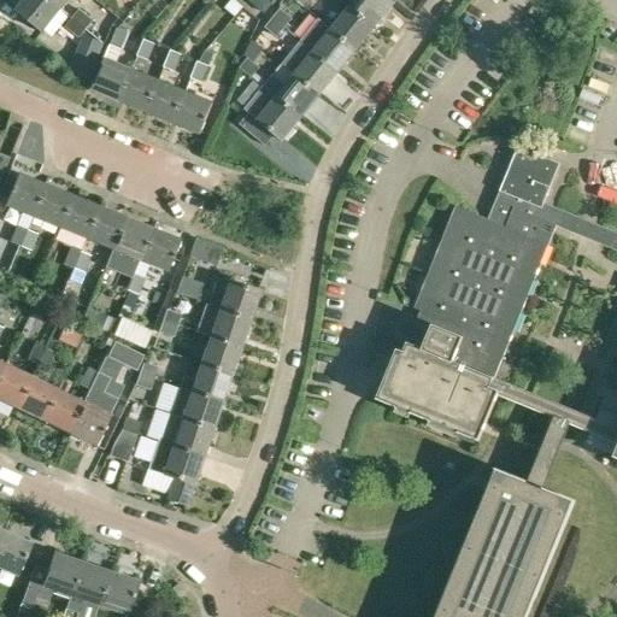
[(24,0),(16,11),(42,33),(62,10),(50,0),(24,0)]
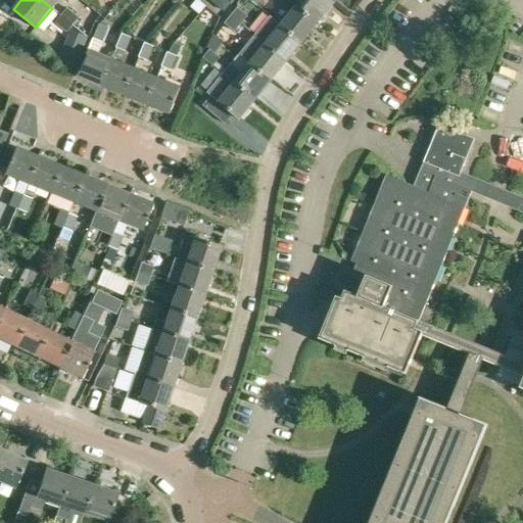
[(42,0),(52,8),(58,0),(42,0)]
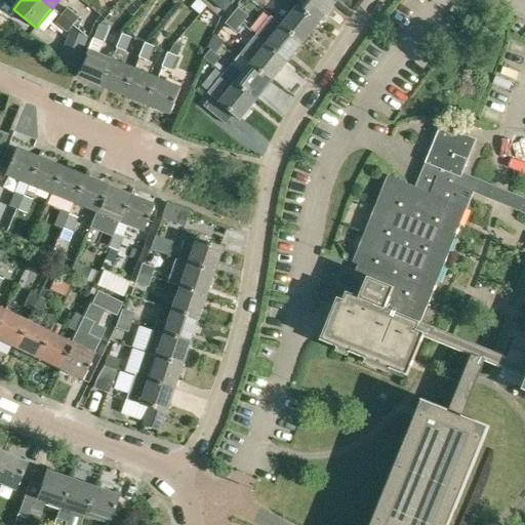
[(225,11),(232,3),(228,0),(219,0),(216,4),(225,11)]
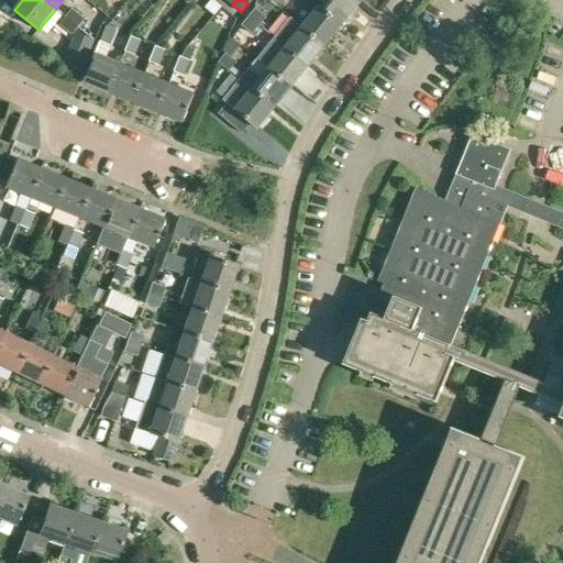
[(311,0),(319,7),(342,25),(357,6),(351,0),(311,0)]
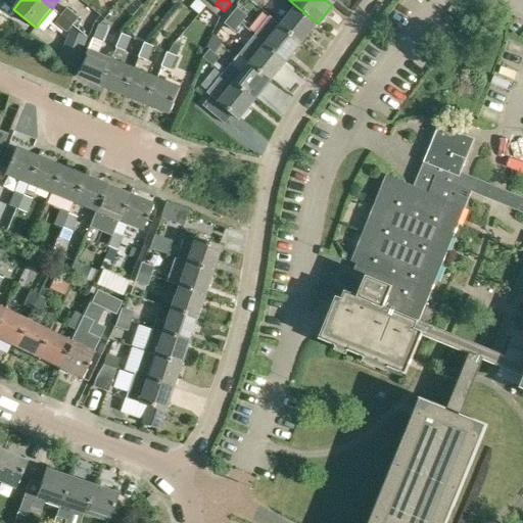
[(296,6),(282,25),(281,26),(302,43),(318,24),(296,6)]
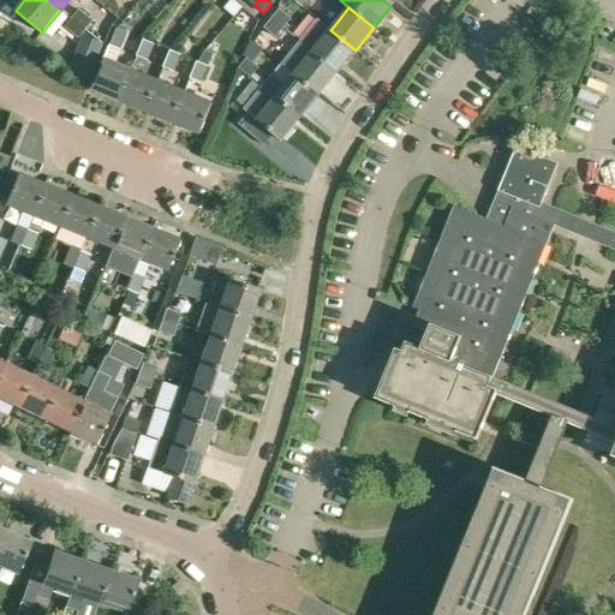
[(72,17),(87,29),(93,21),(79,9),(72,17)]
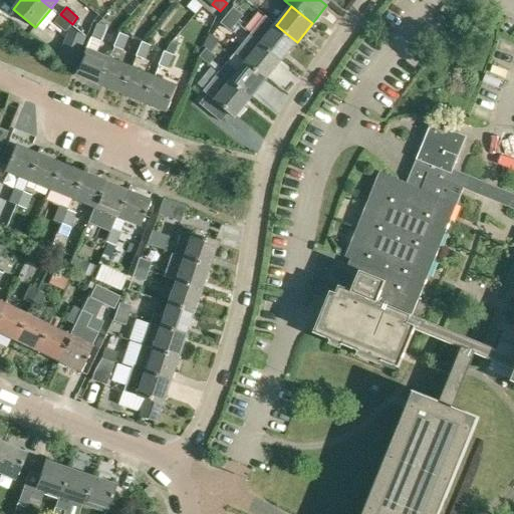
[(237,23),(243,15),(233,7),(227,15),(237,23)]
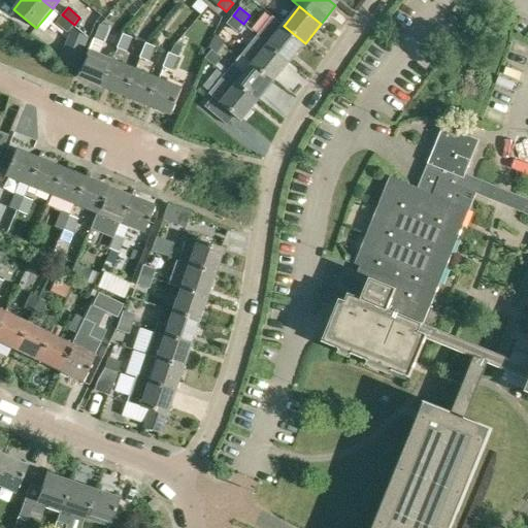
[(68,32),(74,25),(62,14),(56,23),(68,32)]
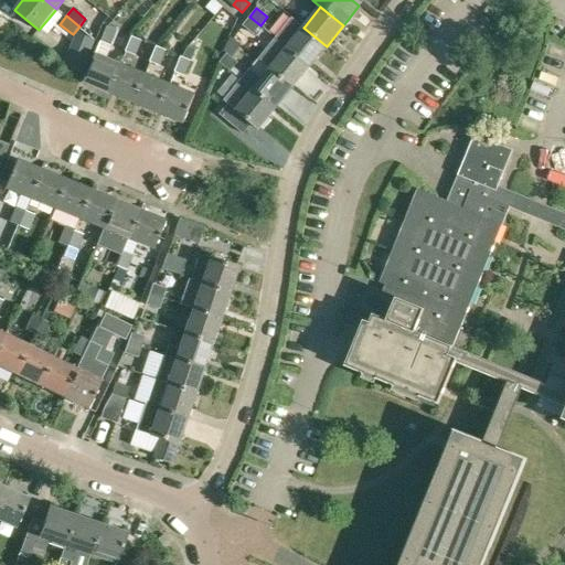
[(260,25),(249,17),(243,24),(254,34),(260,25)]
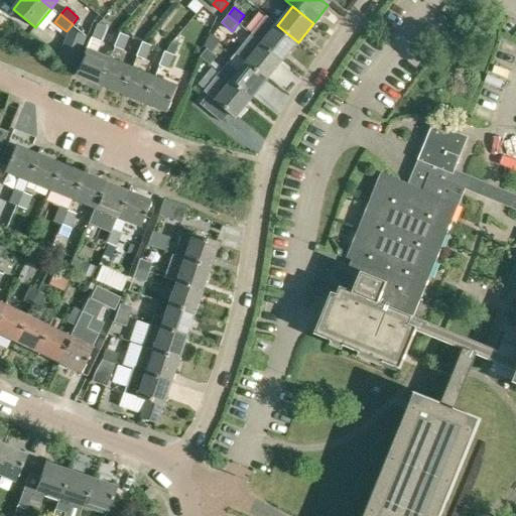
[(262,44),(283,61),(298,42),(277,25),(278,24),(266,15),(251,34),(262,44)]
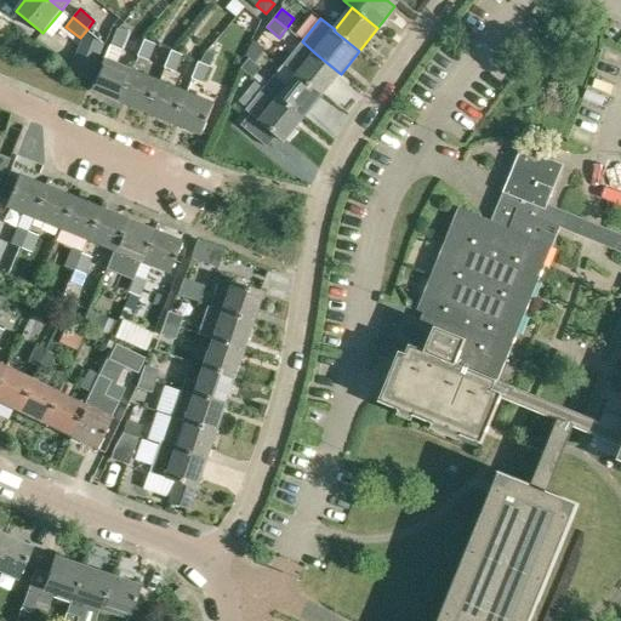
[(123,50),(130,33),(118,28),(110,45),(123,50)]
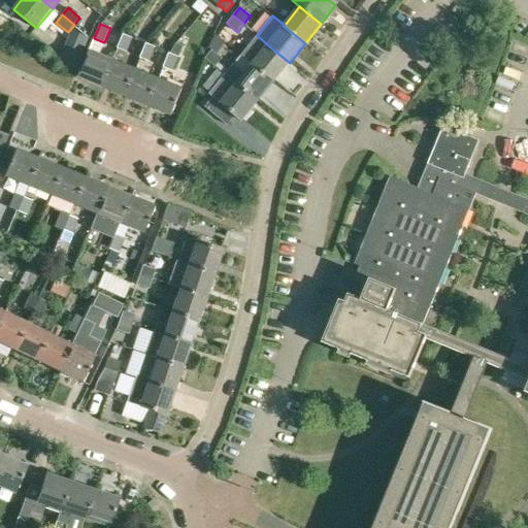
[(70,30),(62,52),(58,60),(76,68),(77,65),(89,37),(70,30)]
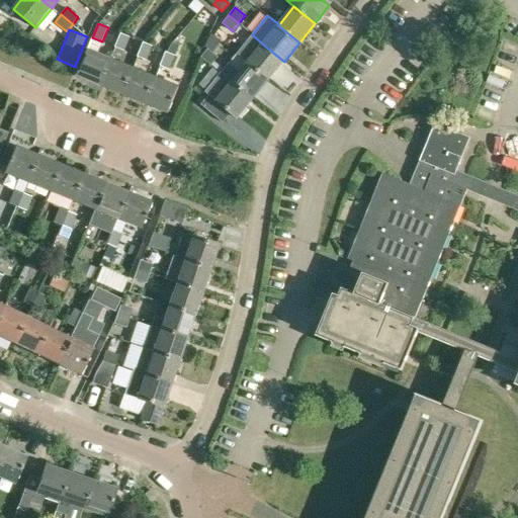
[(124,51),(131,36),(120,32),(115,47),(124,51)]
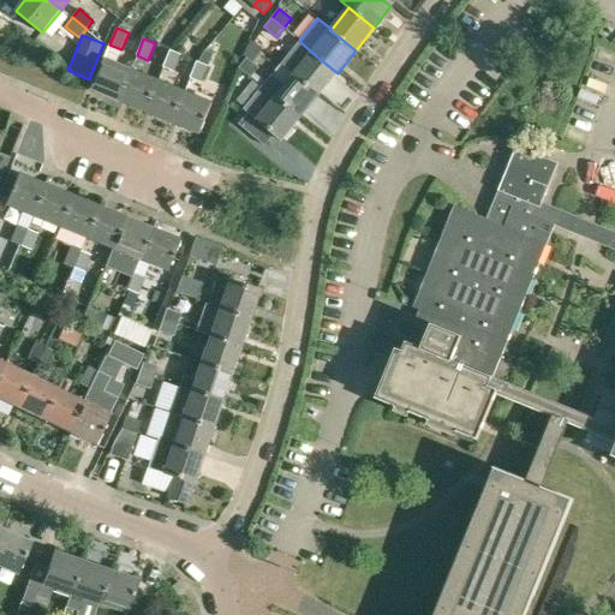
[(174,71),(181,54),(171,49),(163,66),(174,71)]
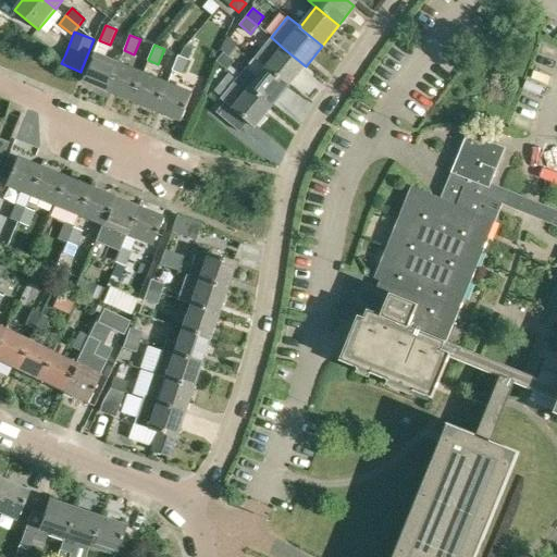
[(180,56),(188,59),(193,49),(186,46),(180,56)]
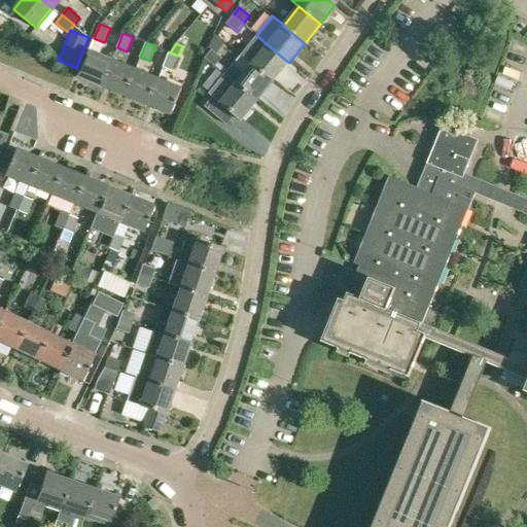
[(268,45),(252,64),(274,81),(289,63),(268,45)]
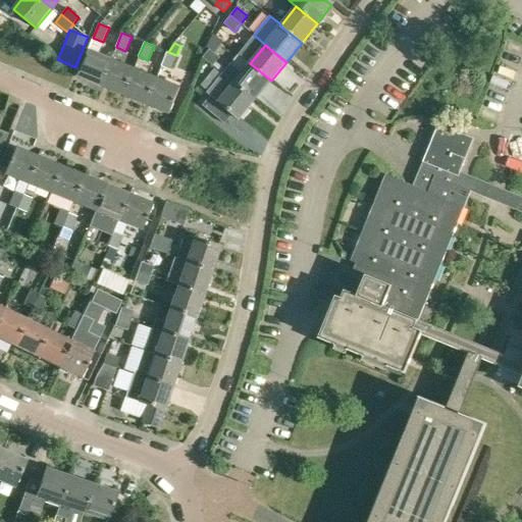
[(79,74),(102,85),(112,58),(90,48),(79,74)]
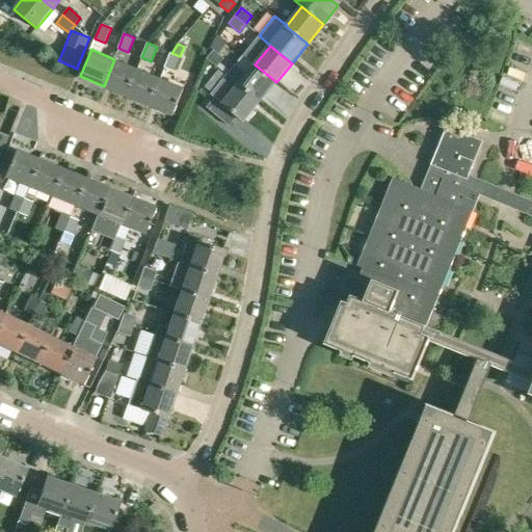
[(217,67),(224,58),(214,50),(207,58),(217,67)]
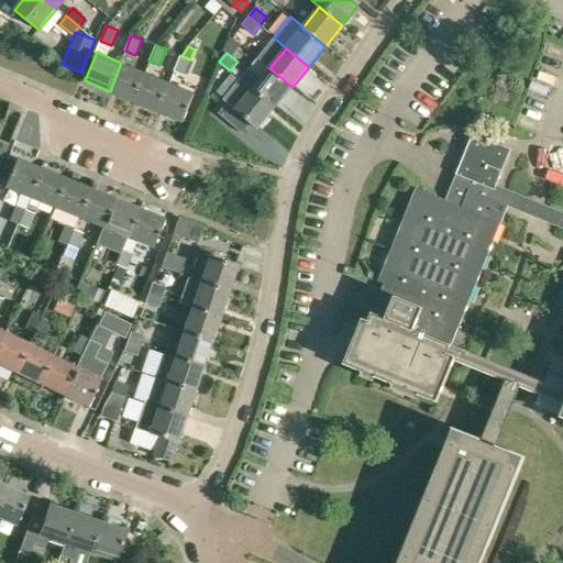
[(185,75),(190,59),(181,56),(180,56),(174,70),(185,75)]
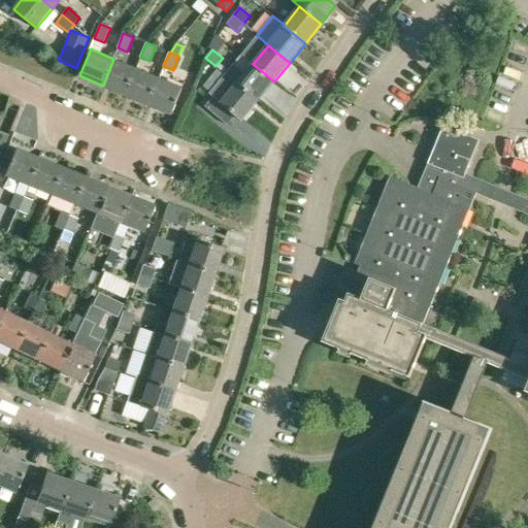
[(113,59),(103,86),(126,95),(137,68),(113,59)]
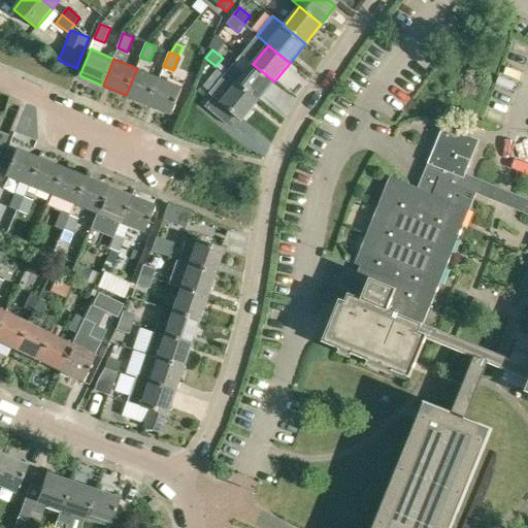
[(233,63),(225,73),(259,101),(274,81),(253,64),(245,73),(233,63)]
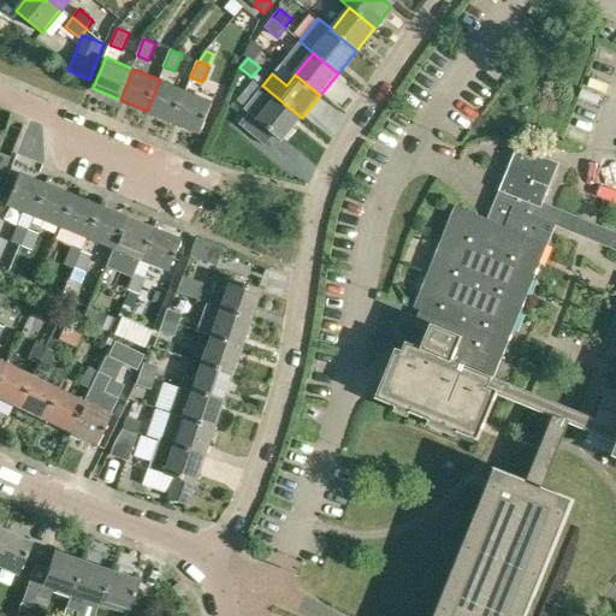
[(160,80),(147,111),(175,123),(188,92),(160,80)]
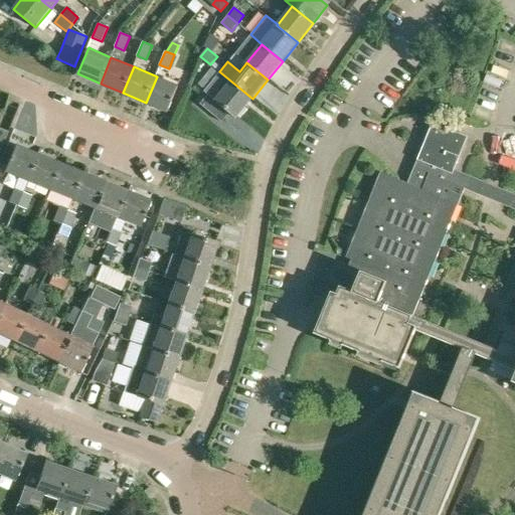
[(216,101),(237,118),(252,99),(219,71),(204,91),(216,101)]
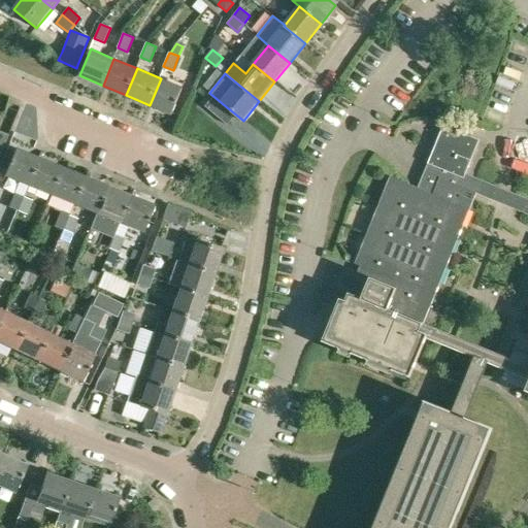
[(161,78),(150,105),(172,114),(184,88),(161,78)]
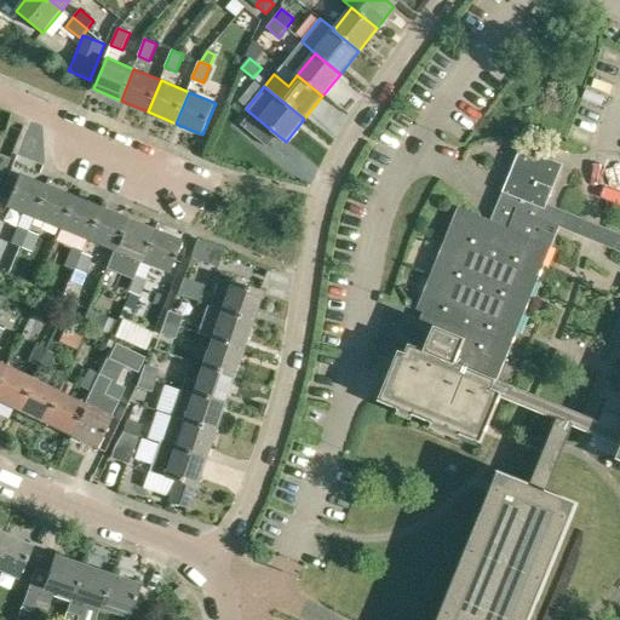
[(420,297),(415,309),(423,311),(447,321),(442,332),(463,340),(454,361),(492,377),(497,379),(509,350),(515,334),(524,311),(534,288),(544,264),(554,240),(560,227),(560,225),(540,217),(546,204),(562,162),(554,159),(549,156),(520,145),(518,149),(510,168),(500,193),(491,216),(489,219),(478,214),(458,206),(449,227),(440,250),(430,273),(420,297)]
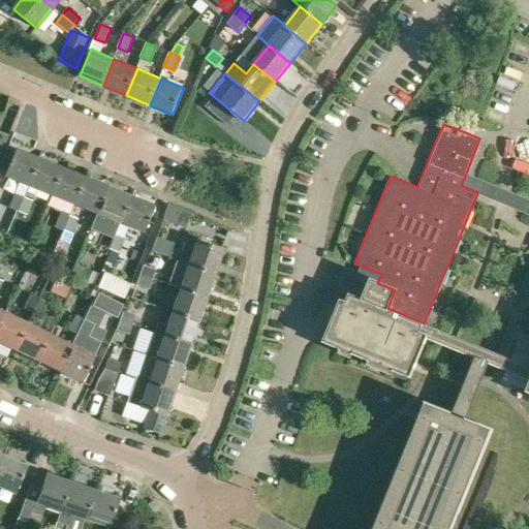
[(4,178),(27,187),(38,159),(16,150),(4,178)]
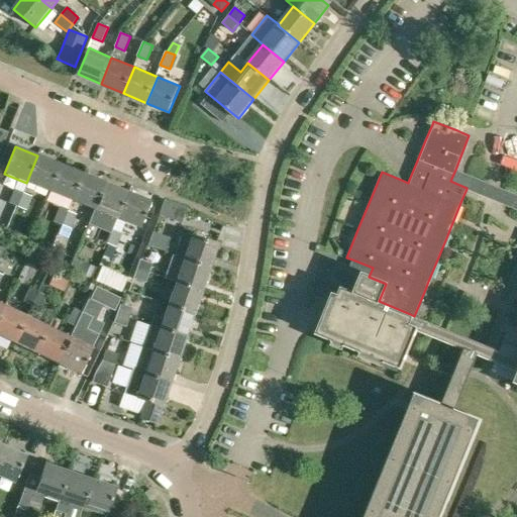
[(37,156),(26,183),(49,192),(60,165),(37,156)]
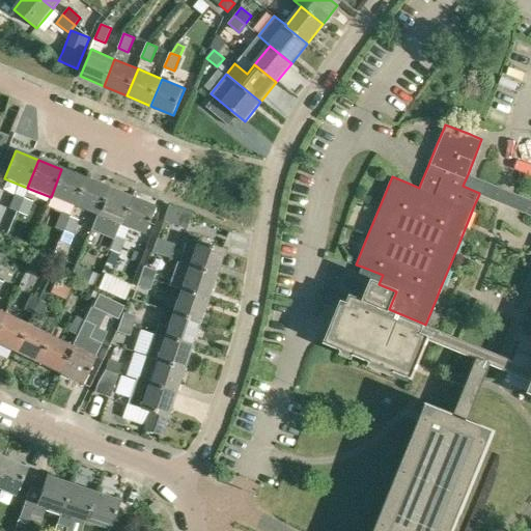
[(61,169),(51,197),(74,206),(85,178),(61,169)]
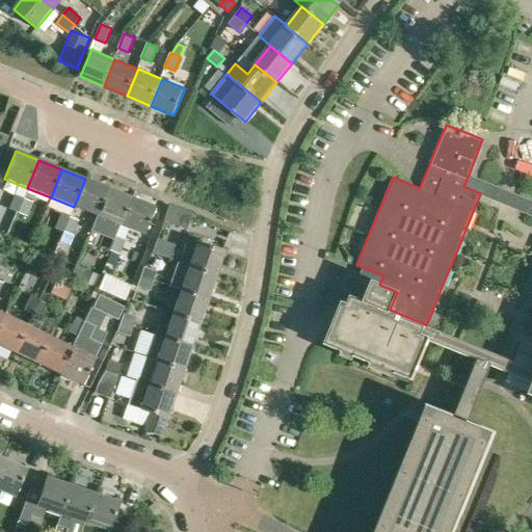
[(85,179),(74,207),(98,216),(109,188),(85,179)]
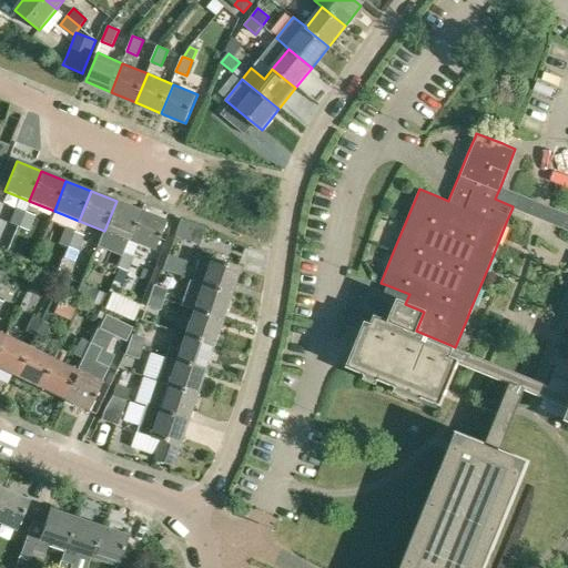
[(102,230),(95,246),(120,255),(120,256),(122,251),(127,240),(129,241),(141,211),(117,201),(104,231),(102,230)]
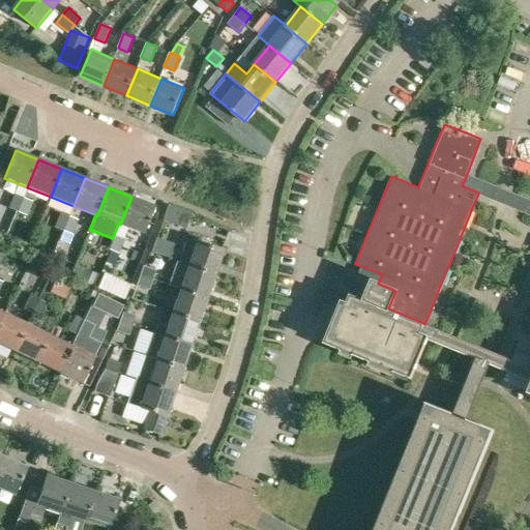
[(16,211),(18,212),(23,197),(13,194),(2,222),(10,225),(16,211)]
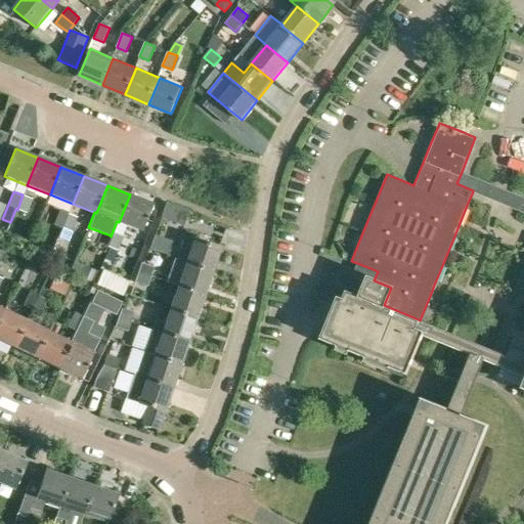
[(23,194),(17,210),(26,213),(32,199),(23,194)]
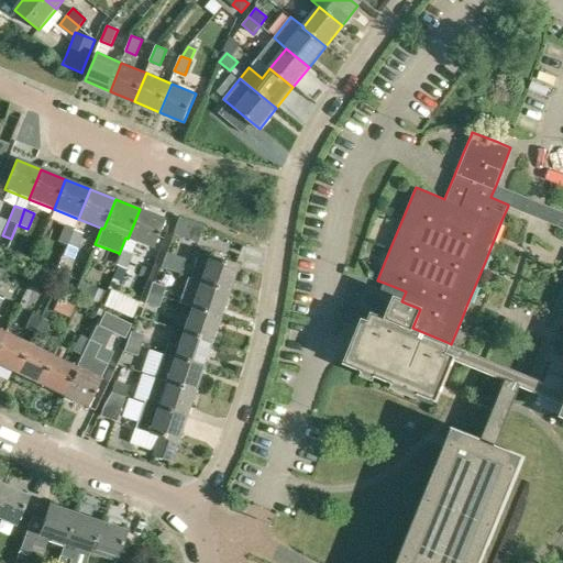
[(140,209),(128,239),(153,249),(165,219),(140,209)]
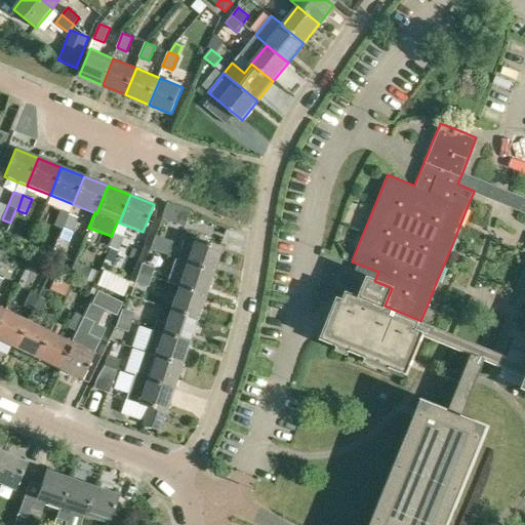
[(53,225),(63,229),(69,213),(58,210),(53,225)]
